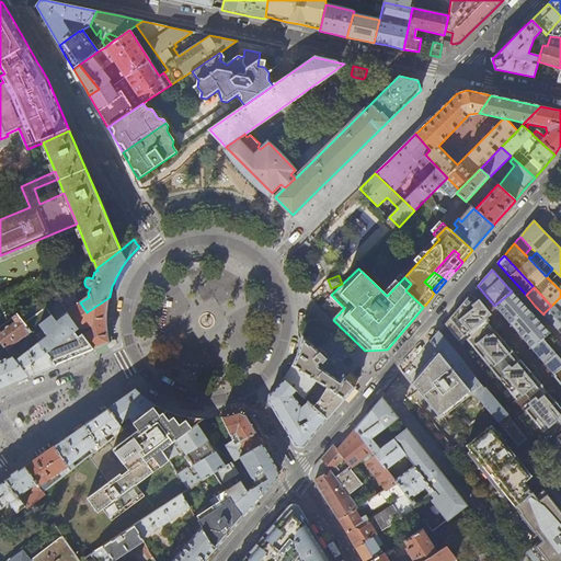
[(512,290),(512,292),(494,306),(504,317),(545,363),(553,355),(540,340),(549,332),(542,324),(512,290)]
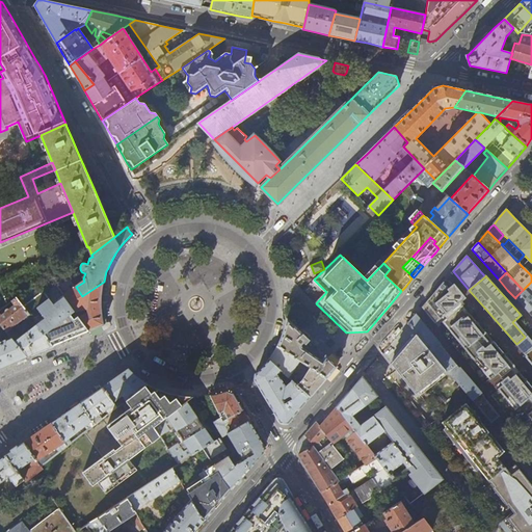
[(439,287),(455,307),(464,299),(447,278),(439,287)]
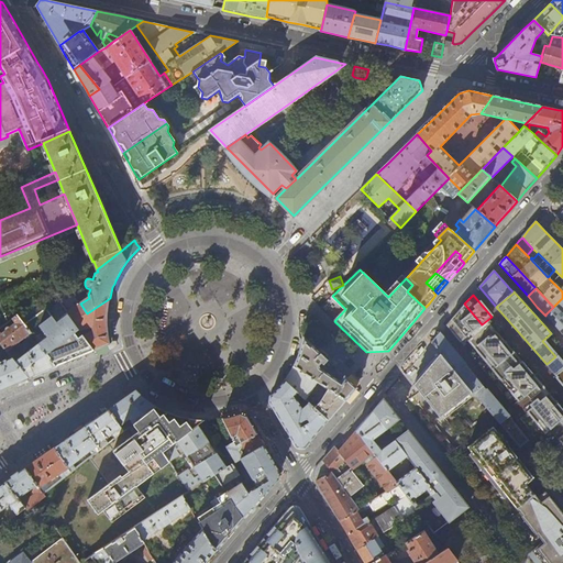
[(107,323),(107,318),(107,313),(108,306),(110,298),(87,313),(80,304),(67,312),(79,329),(92,327),(94,330),(83,334),(94,351),(100,349),(110,344),(108,337),(107,329),(107,323)]
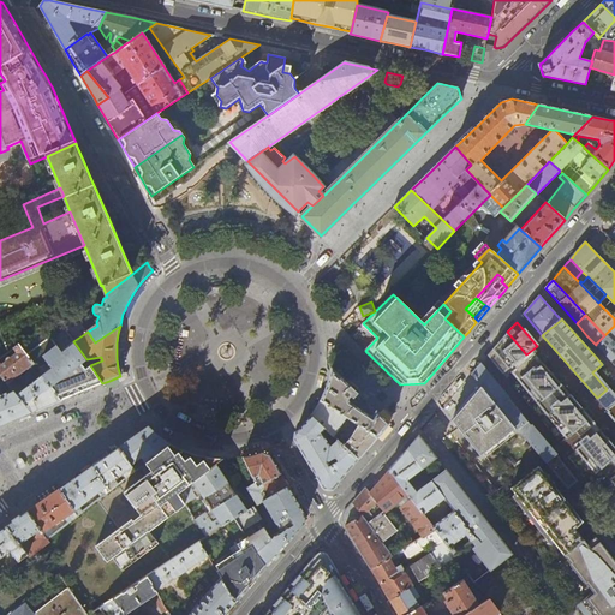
[(614,326),(604,335),(596,344),(596,345),(604,354),(614,365),(614,326)]
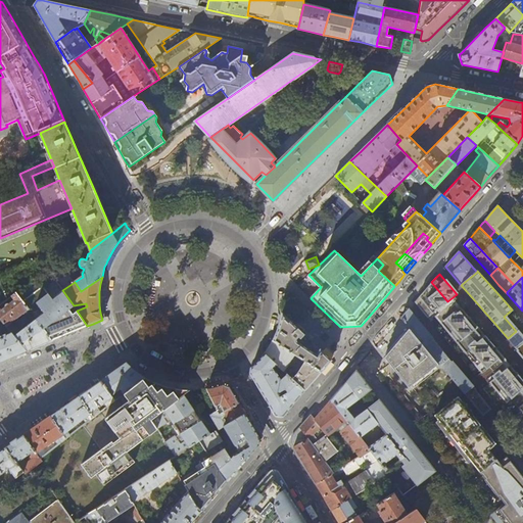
[(431,282),(415,302),(427,318),(432,314),(447,301),(431,282)]
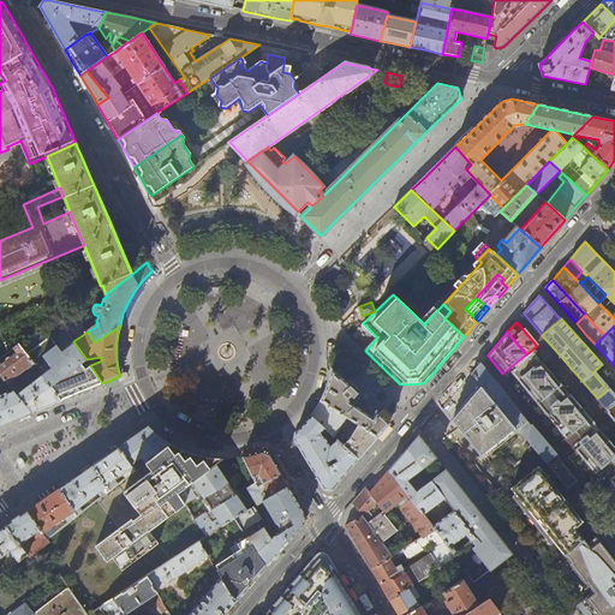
[(42,375),(61,400),(72,395),(102,383),(90,365),(87,359),(73,341),(61,350),(52,335),(27,354),(34,364),(42,375)]
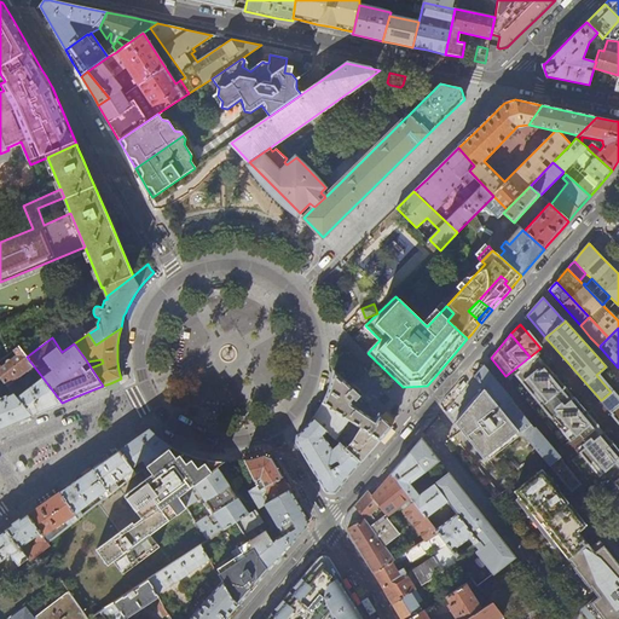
[(10,385),(34,366),(27,357),(19,346),(15,350),(17,354),(9,360),(7,359),(5,359),(4,362),(5,364),(0,366),(0,375),(6,385),(15,394),(32,416),(44,410),(62,403),(42,377),(24,392),(19,386),(15,391),(10,385)]
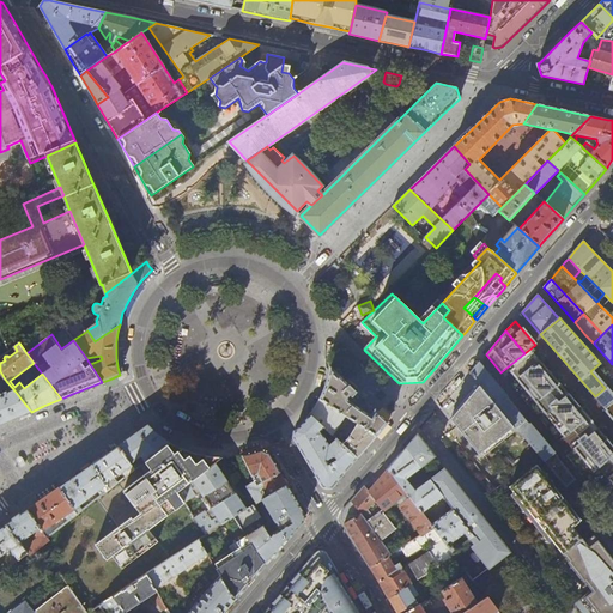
[(525,353),(507,368),(509,371),(527,357),(525,353)]
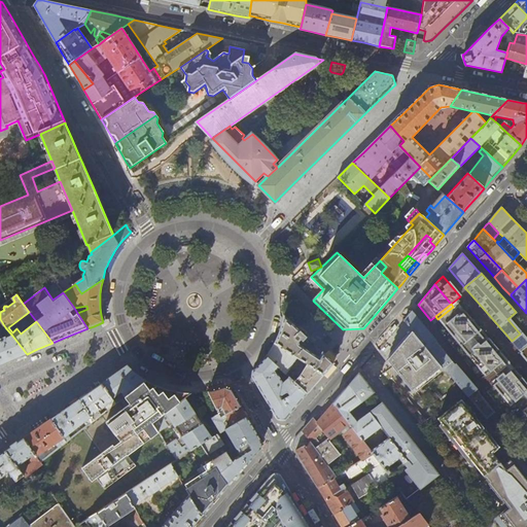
[(453,307),(437,319),(477,365),(485,377),(493,370),(496,374),(510,362),(467,313),(462,317),(453,307)]
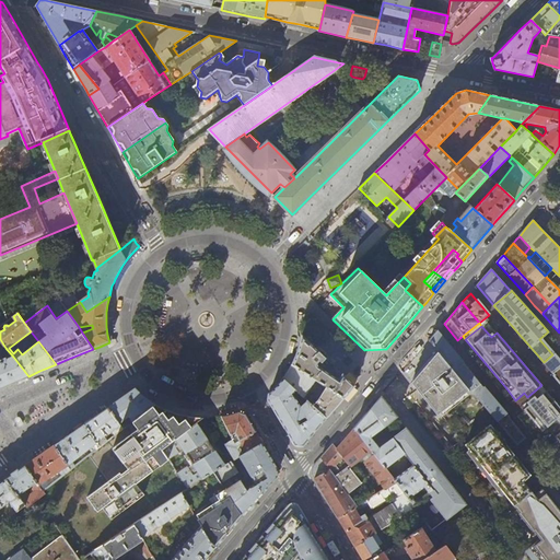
[(454,370),(464,363),(459,358),(438,331),(433,336),(430,340),(439,351),(454,370)]
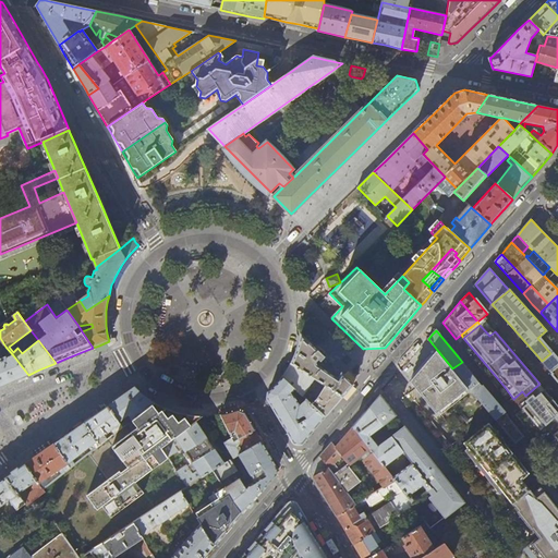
[(557,356),(540,337),(546,330),(537,338),(550,353),(557,362),(557,363),(550,371),(552,373),(549,374),(555,380),(557,379),(557,380),(557,356)]
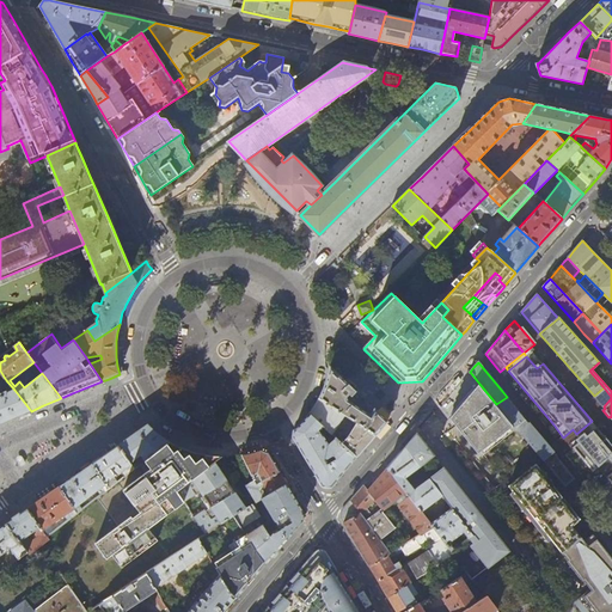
[(323,390),(319,398),(375,436),(379,432),(387,422),(366,402),(360,410),(346,401),(349,395),(352,397),(355,391),(330,367),(326,380),(325,385),(323,390)]
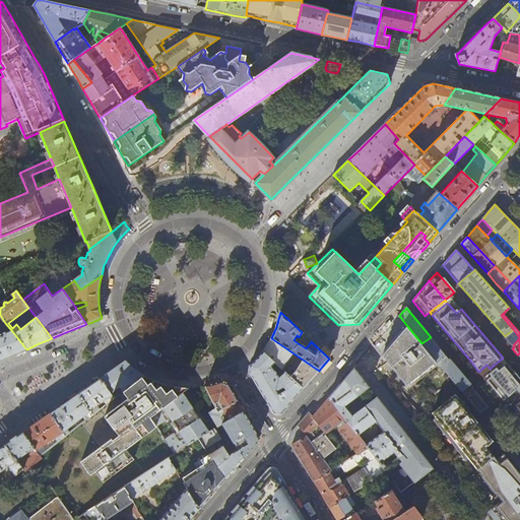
[(0,326),(5,323),(0,315),(0,360),(8,356),(26,349),(12,331),(6,333),(5,332),(0,334),(0,333),(0,326)]
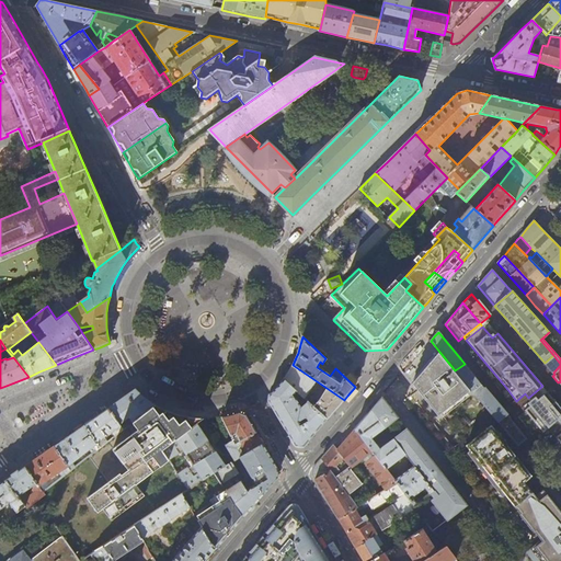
[(412,384),(438,415),(469,390),(438,353),(412,384)]
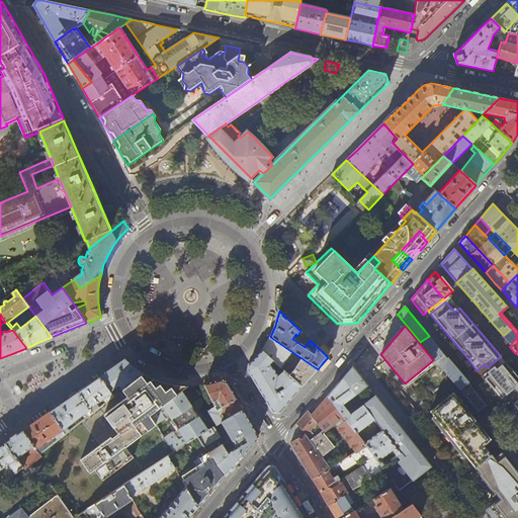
[(517,337),(517,336),(511,328),(503,335),(508,341),(511,344),(517,337)]
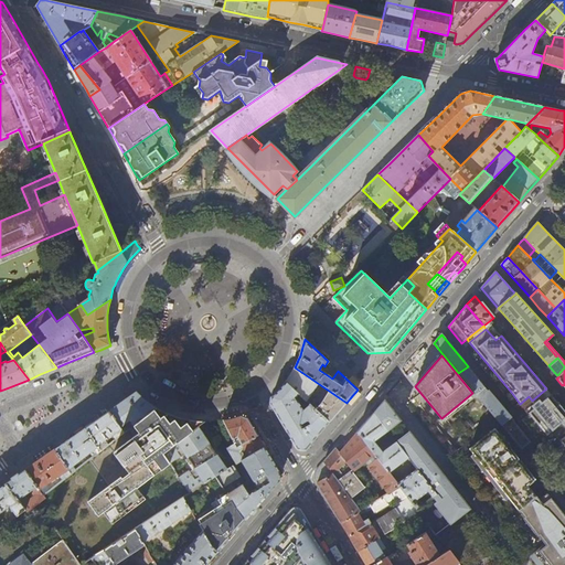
[(471,370),(468,366),(458,373),(478,397),(488,390),(471,370)]
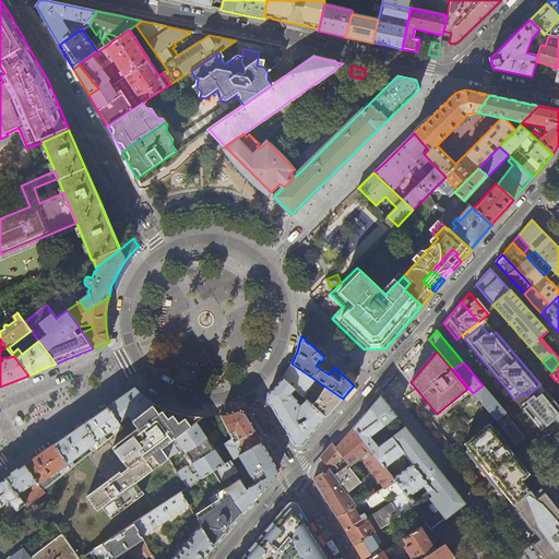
[(285,375),(283,378),(295,389),(307,400),(326,417),(333,409),(343,399),(292,364),(287,371),(285,375)]
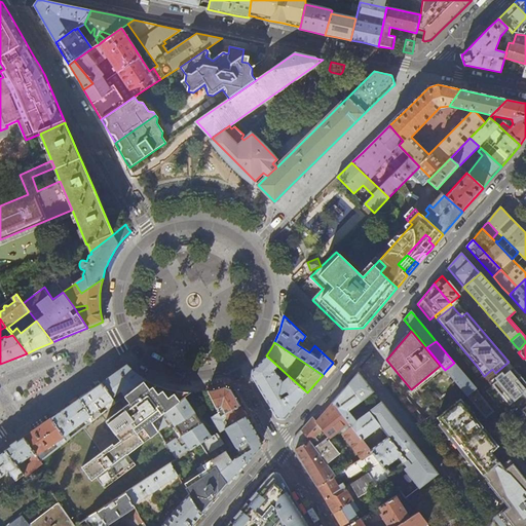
[(266,355),(263,360),(260,363),(253,370),(252,376),(277,418),(285,419),(295,407),(307,392),(289,376),(283,382),(277,374),(277,373),(276,371),(275,371),(274,369),(277,366),(266,355)]
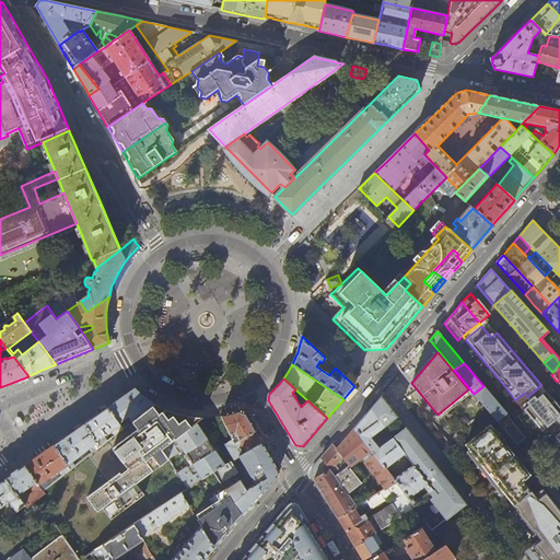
[(527,397),(532,403),(546,391),(541,385),(527,397)]
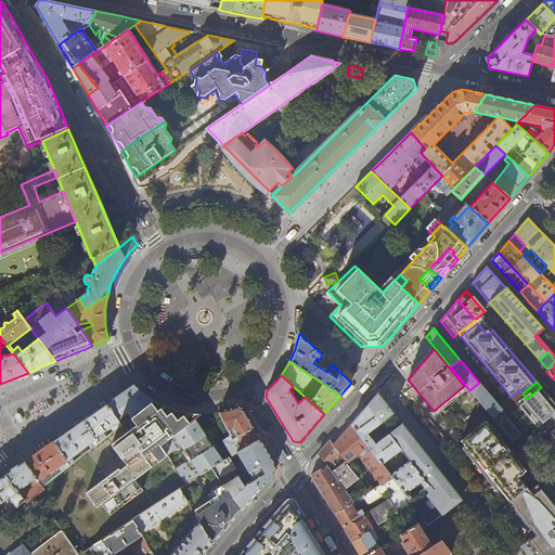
[(479,383),(469,390),(491,417),(501,410),(495,403),(479,383)]
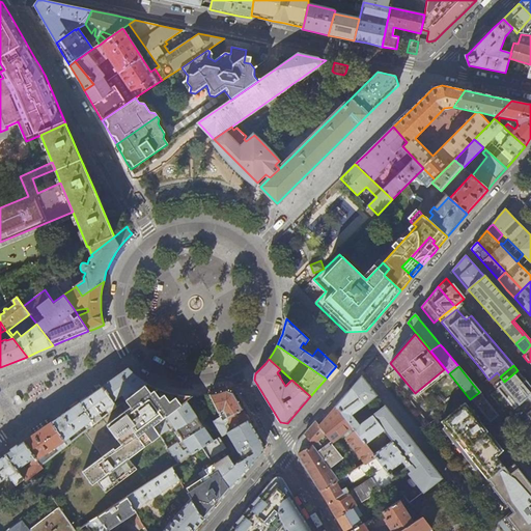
[(114,378),(102,387),(113,401),(122,395),(126,399),(146,384),(139,379),(136,375),(128,368),(114,378)]
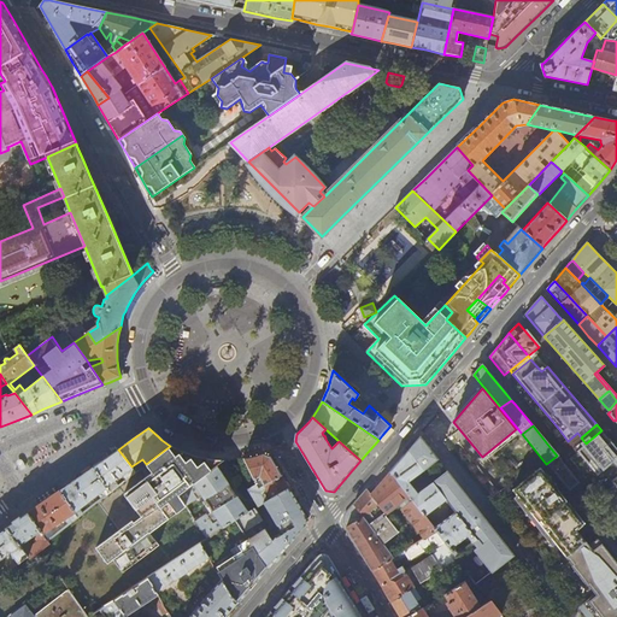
[(603,471),(616,488),(616,448),(601,430),(586,444),(577,451),(597,476),(603,471)]
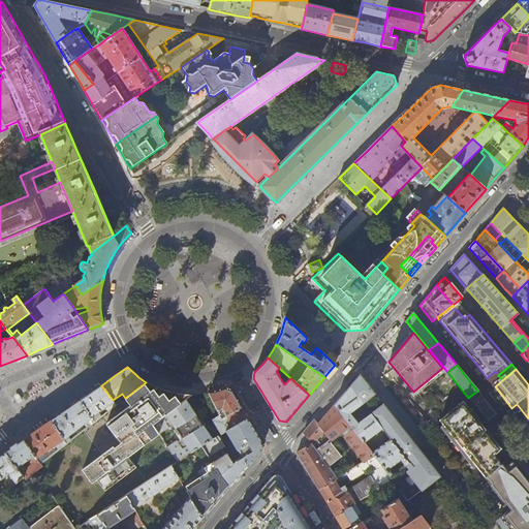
[(369,386),(360,375),(353,381),(349,386),(363,404),(375,395),(369,386)]
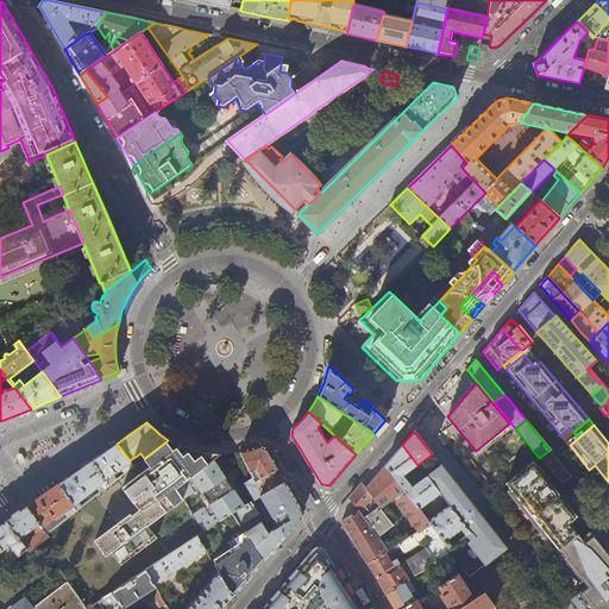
[(176,444),(168,440),(144,458),(138,464),(135,466),(129,471),(120,477),(110,485),(105,489),(96,495),(118,523),(94,541),(106,557),(112,552),(121,565),(157,539),(148,526),(183,500),(176,489),(186,481),(192,477),(214,459),(220,454),(209,453),(201,452),(195,451),(190,450),(184,447),(176,444)]
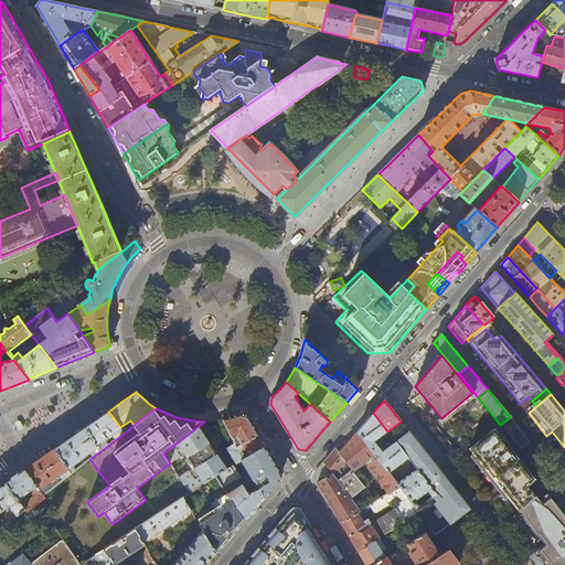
[(123,430),(120,427),(108,412),(97,419),(85,428),(102,450),(112,443),(109,438),(116,433),(119,437),(125,433),(123,430)]
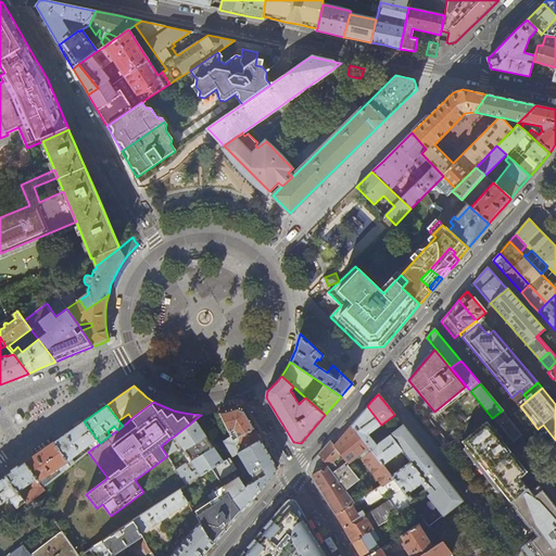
[(357,418),(352,425),(382,465),(402,451),(390,436),(376,445),(368,434),(381,425),(367,406),(357,418)]
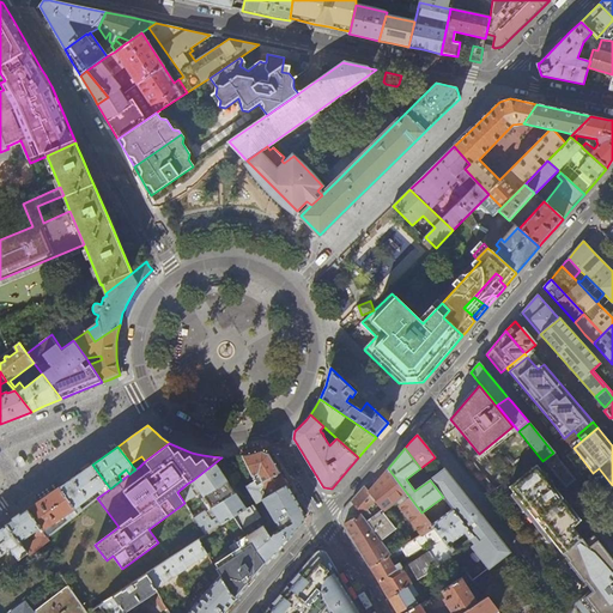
[(256,485),(279,472),(268,453),(261,450),(253,454),(248,455),(242,456),(254,480),(256,485)]
